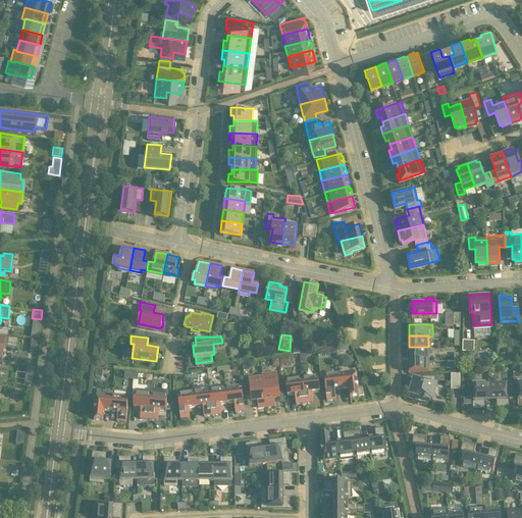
[(474,338),(463,338),(462,349),(474,349),(474,338)]
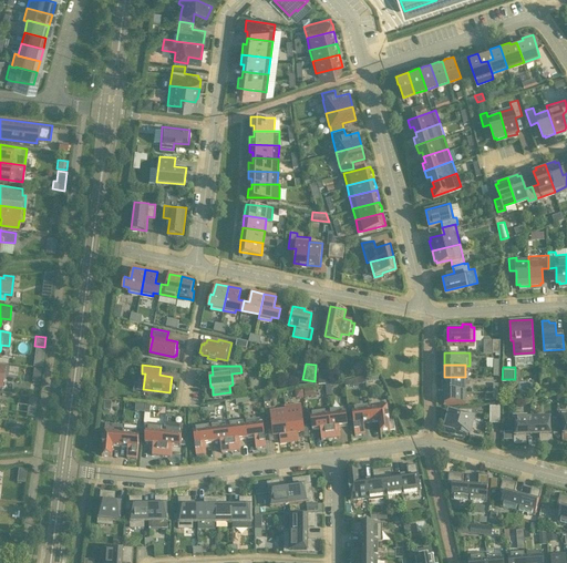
[(330,371),(318,371),(318,381),(330,381),(330,371)]
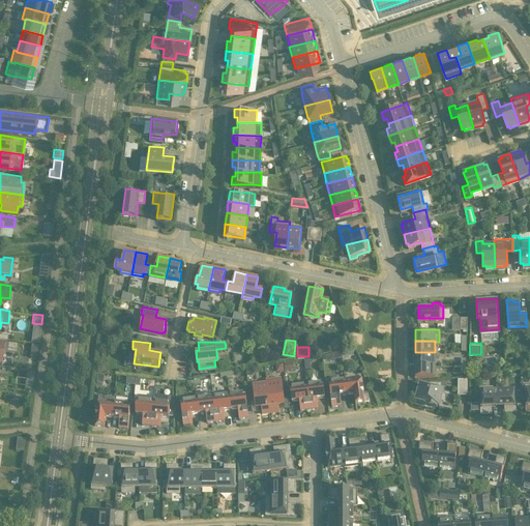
[(342,348),(328,351),(329,357),(343,355),(342,348)]
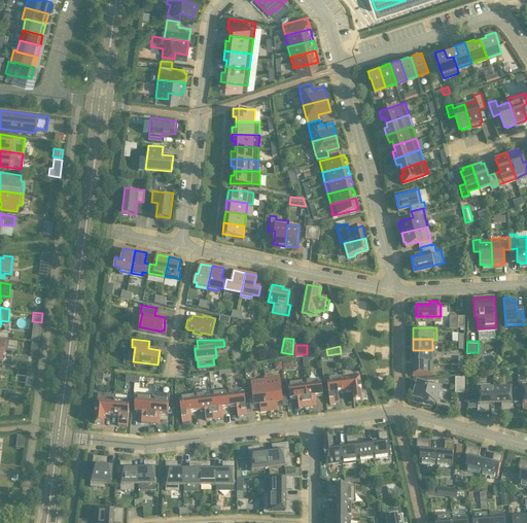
[(432,361),(432,350),(413,350),(413,361),(432,361)]
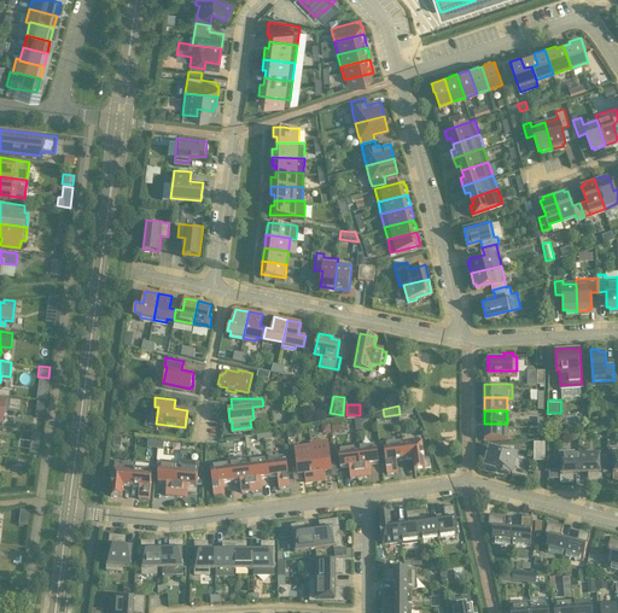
[(507,437),(507,424),(484,424),(484,437),(507,437)]
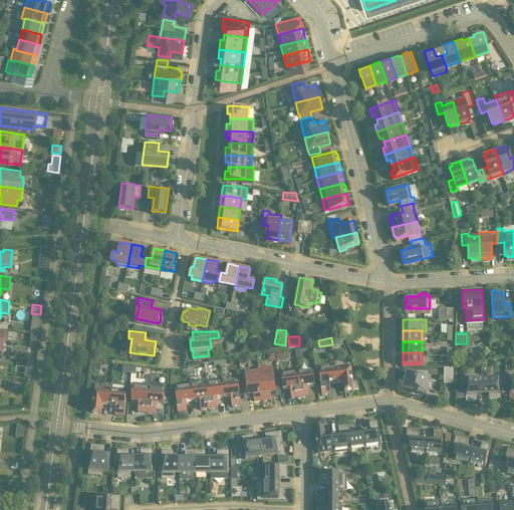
[(350,363),(334,365),(336,379),(343,378),(344,389),(357,388),(356,379),(352,379),(350,363)]
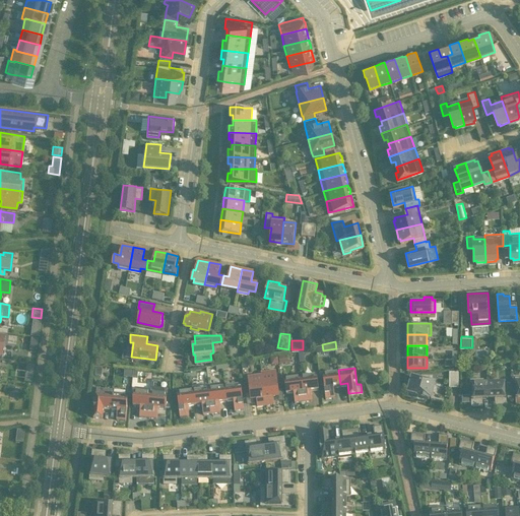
[(261,370),(261,373),(265,402),(273,401),(272,393),(278,392),(275,369),(261,370)]
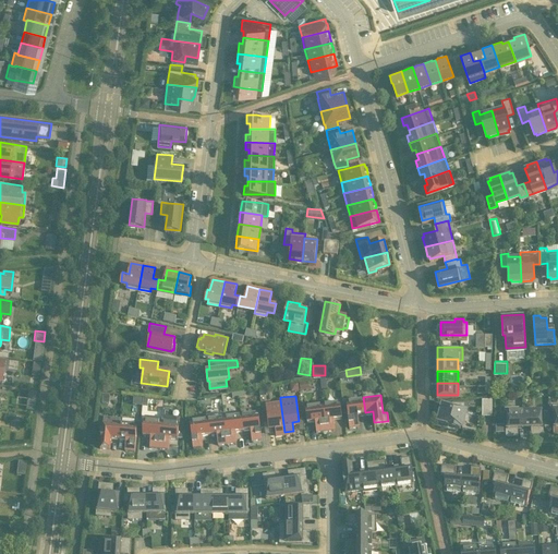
[(365,412),(363,397),(347,399),(348,417),(350,425),(360,424),(358,413),(365,412)]
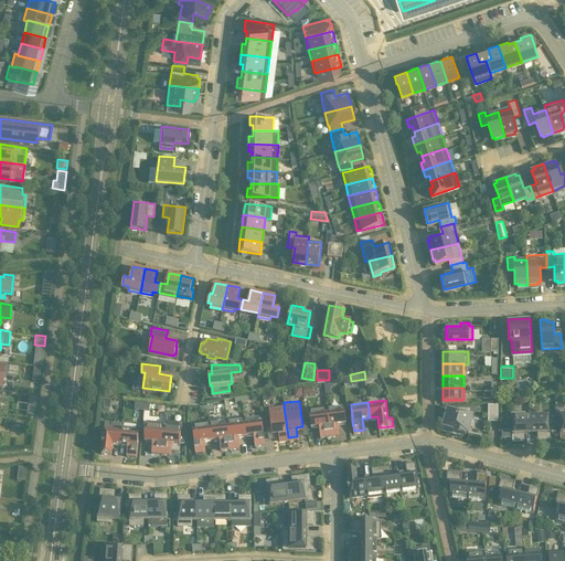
[(489,419),(498,419),(498,402),(489,402),(489,419)]
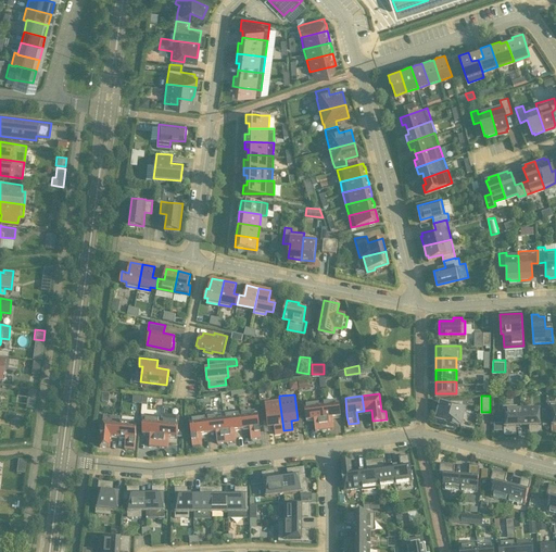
[(276,431),(283,430),(279,399),(265,401),(268,424),(274,423),(276,431)]
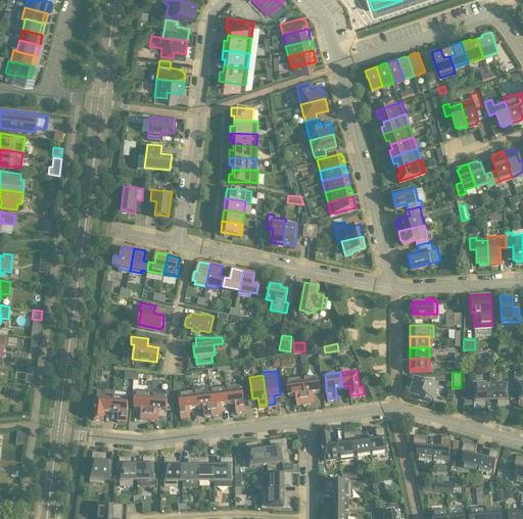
[(319,375),(302,377),(305,402),(314,400),(313,390),(320,389),(319,375)]
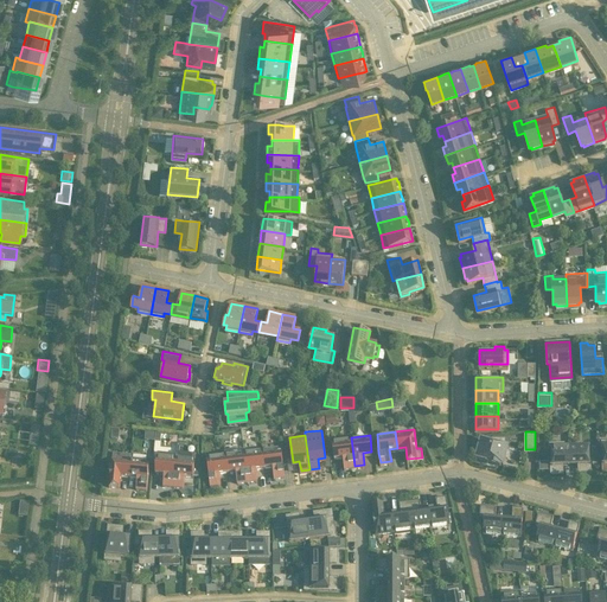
[(477,440),(474,450),(477,450),(475,455),(492,460),(491,460),(500,462),(503,462),(506,452),(509,443),(504,442),(504,436),(492,436),(491,440),(480,436),(479,441),(477,440)]
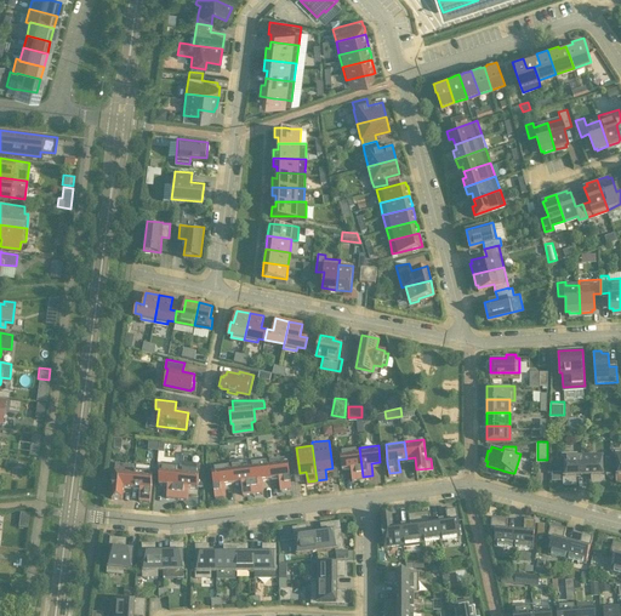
[(363,477),(359,448),(340,450),(342,467),(351,466),(352,478),(363,477)]
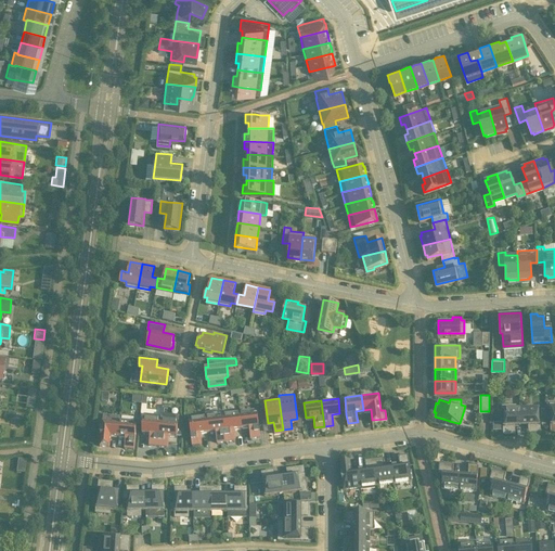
[(515,420),(521,420),(521,407),(515,407),(515,404),(503,404),(504,431),(515,430),(515,420)]
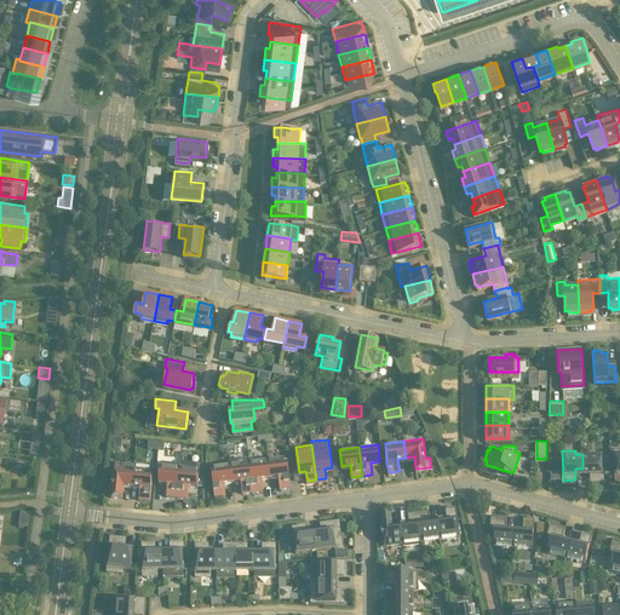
[(602,453),(583,454),(583,469),(590,469),(590,480),(603,480),(602,453)]
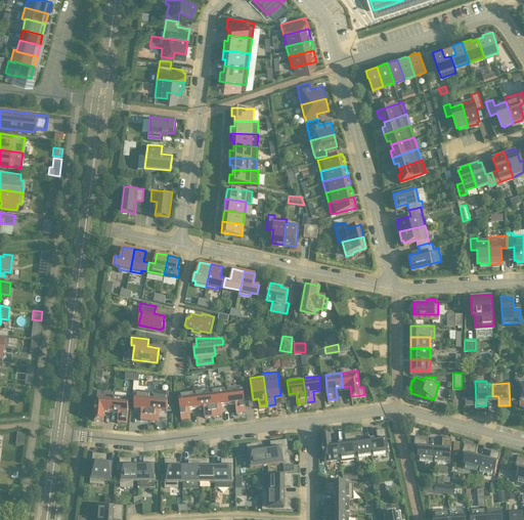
[(205,415),(214,414),(211,389),(210,385),(193,387),(194,391),(195,405),(204,404),(205,415)]
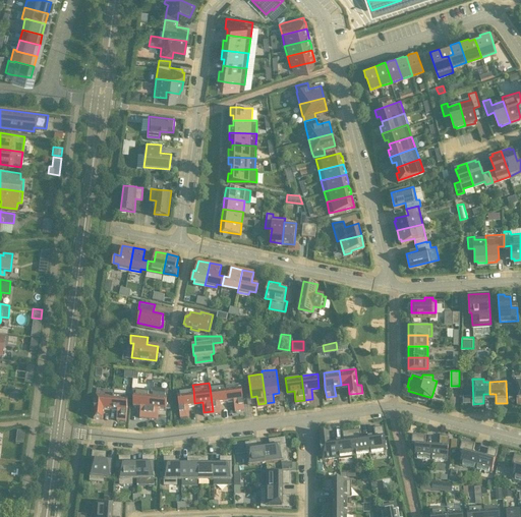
[(241,384),(225,386),(227,399),(234,399),(235,409),(244,407),(241,384)]
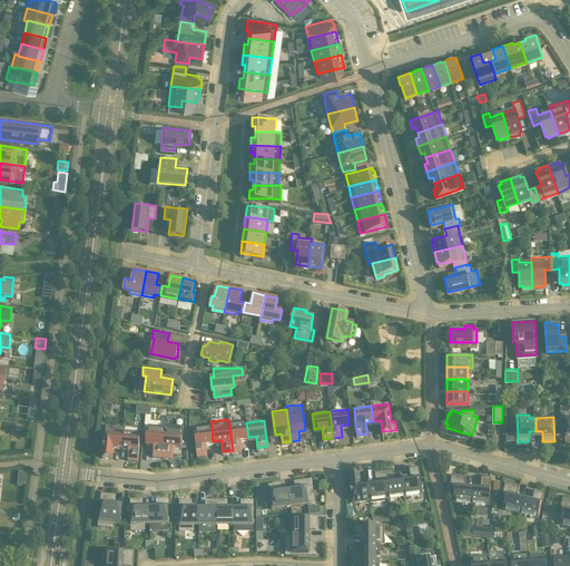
[(163,456),(165,429),(166,425),(148,422),(146,442),(154,443),(153,455),(163,456)]
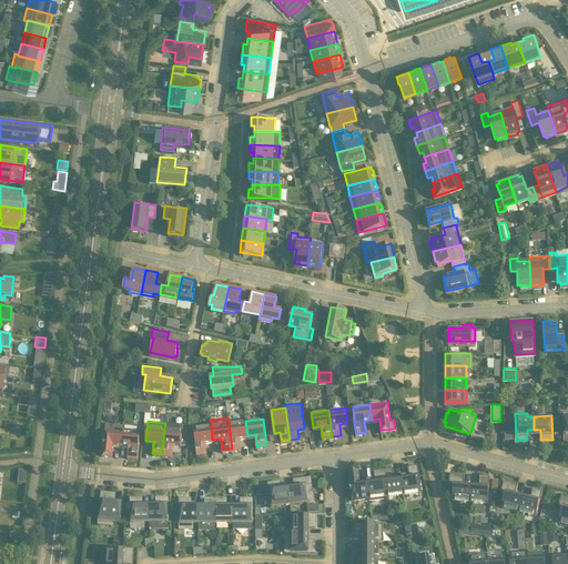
[(229,422),(232,449),(241,447),(240,436),(247,435),(245,421),(229,422)]
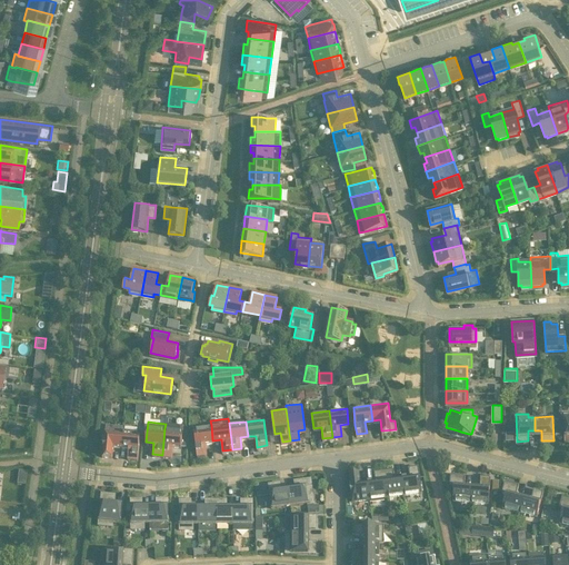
[(206,442),(212,440),(211,425),(193,427),(197,454),(207,453),(206,442)]
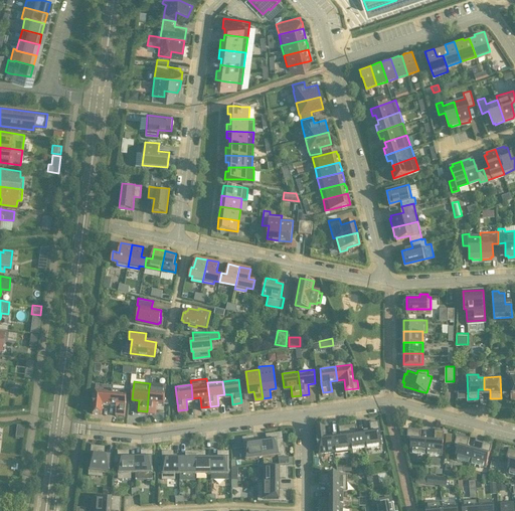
[(95,386),(93,410),(102,411),(103,401),(110,402),(111,388),(95,386)]
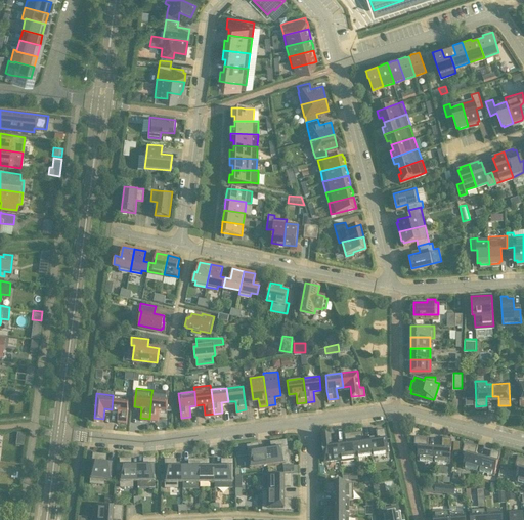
[(151,394),(149,419),(158,419),(159,408),(167,409),(167,407),(171,408),(171,396),(168,395),(151,394)]
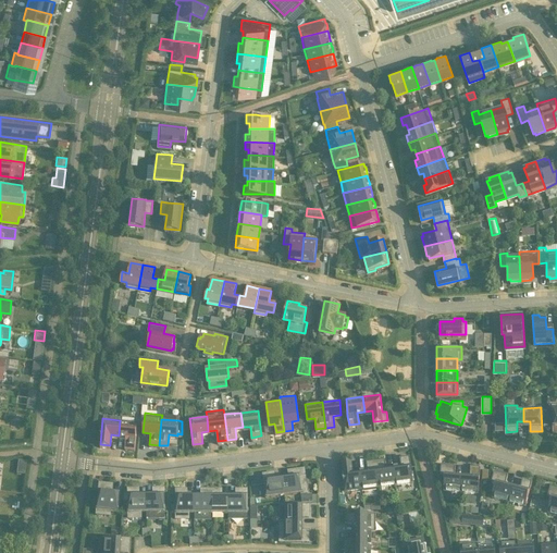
[(137,422),(120,420),(119,435),(126,437),(125,446),(135,447),(137,422)]
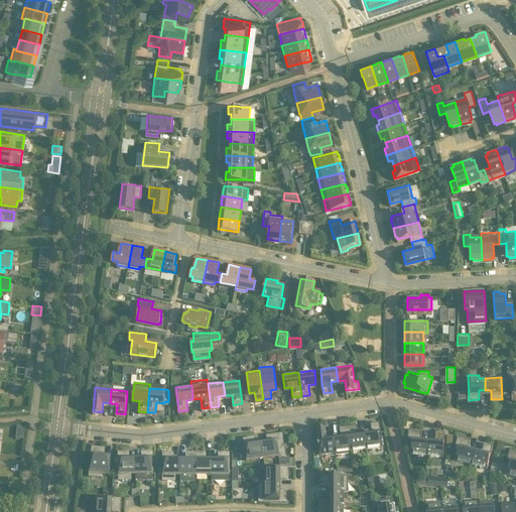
[(372,431),(365,432),(366,445),(382,443),(379,420),(370,421),(372,431)]
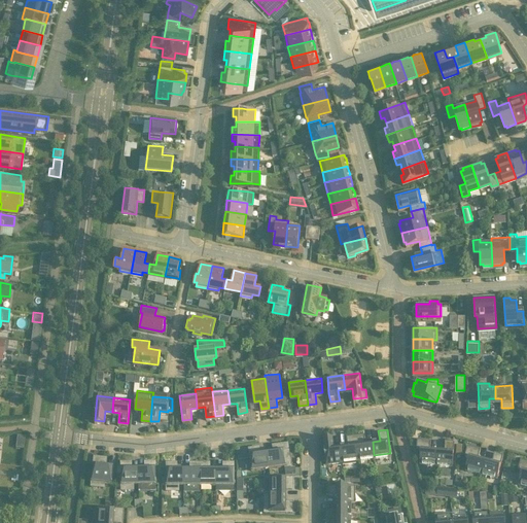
[(24,445),(26,432),(19,431),(16,444),(24,445)]
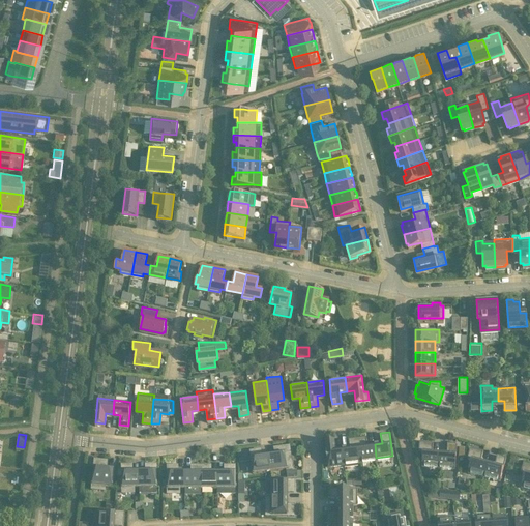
[(360,460),(376,458),(375,444),(367,444),(365,435),(357,436),(360,460)]
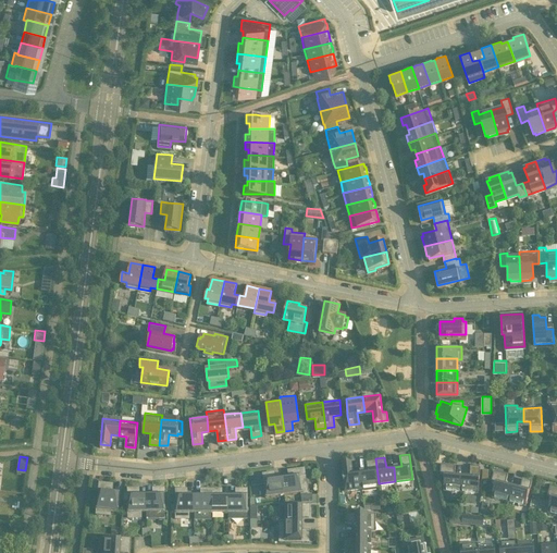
[(379,483),(375,458),(366,459),(368,470),(360,470),(361,486),(379,483)]
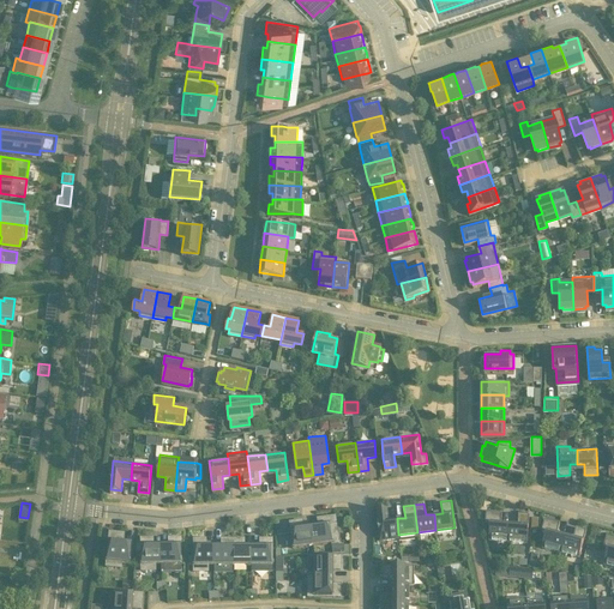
[(380,537),(398,535),(397,518),(389,519),(387,507),(377,510),(380,537)]
